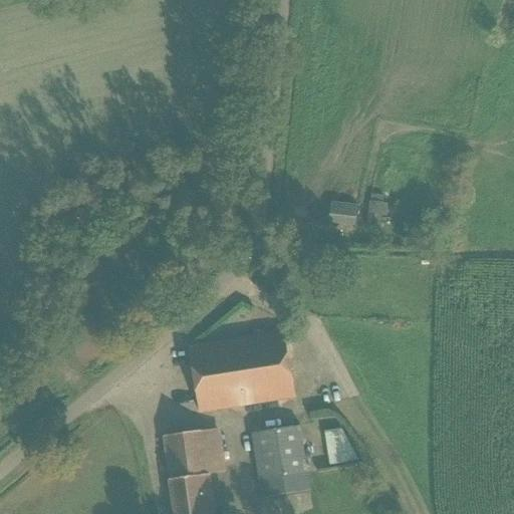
[(370,203),(367,226),(381,228),(383,204),(370,203)]
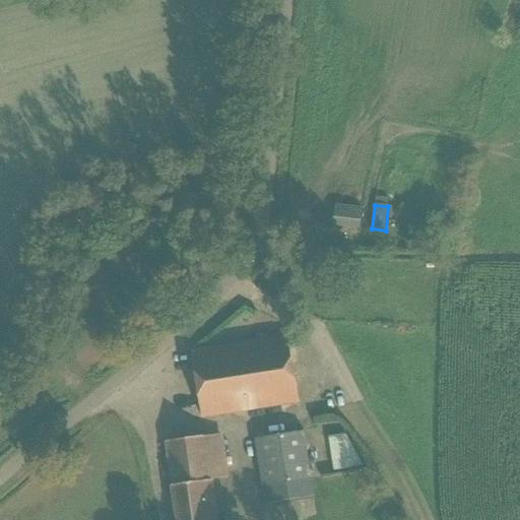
[(361,209),(334,206),(333,218),(360,221),(361,209)]
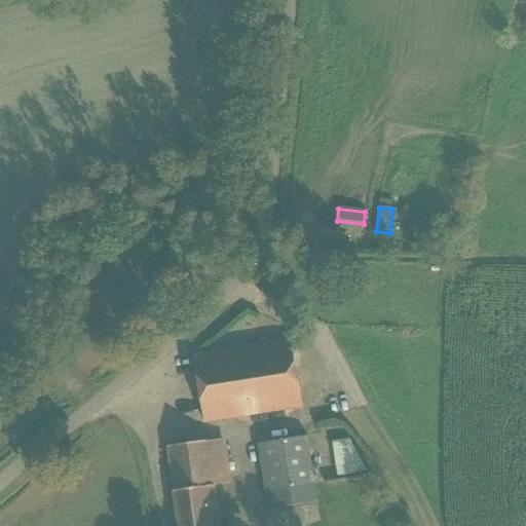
[(193,355),(204,423),(302,408),(291,340),(193,355)]
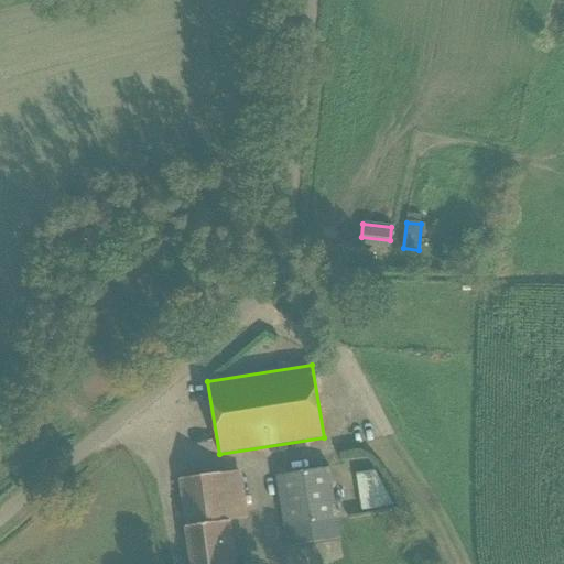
[(327,467),(274,476),(283,528),(336,520),(327,467)]
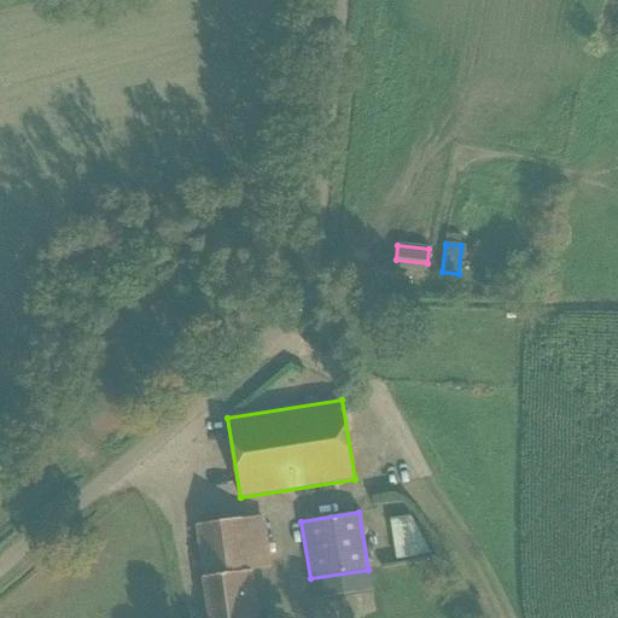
[(257,617),(248,542),(244,518),(198,525),(210,617),(257,617)]
